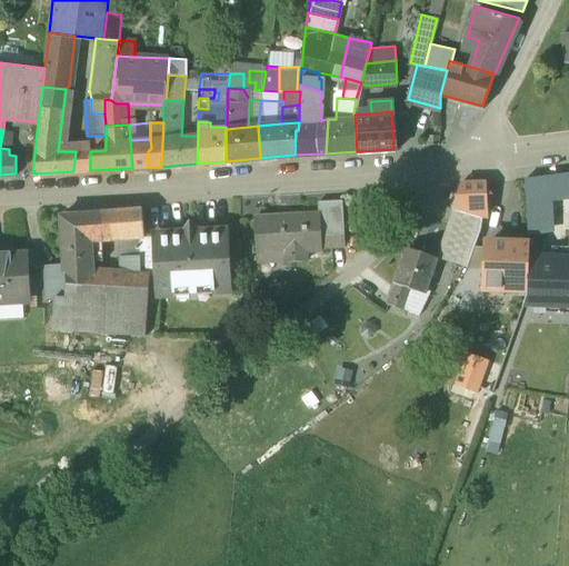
[(87,136),(87,150),(90,150),(90,151),(106,150),(106,136),(87,136)]
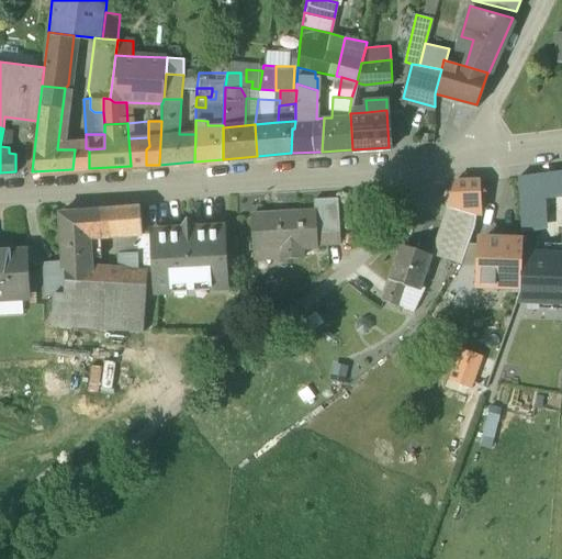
[(128,138),(131,166),(146,165),(146,149),(149,146),(148,137),(128,138)]
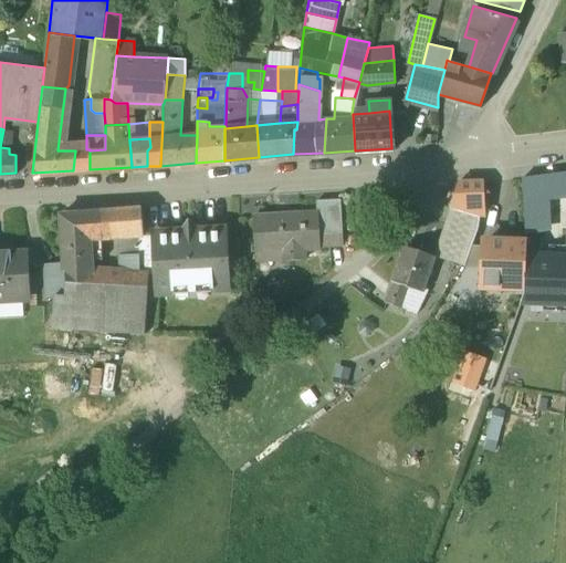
[(75,150),(73,170),(90,169),(90,150),(90,149),(86,149),(75,150)]
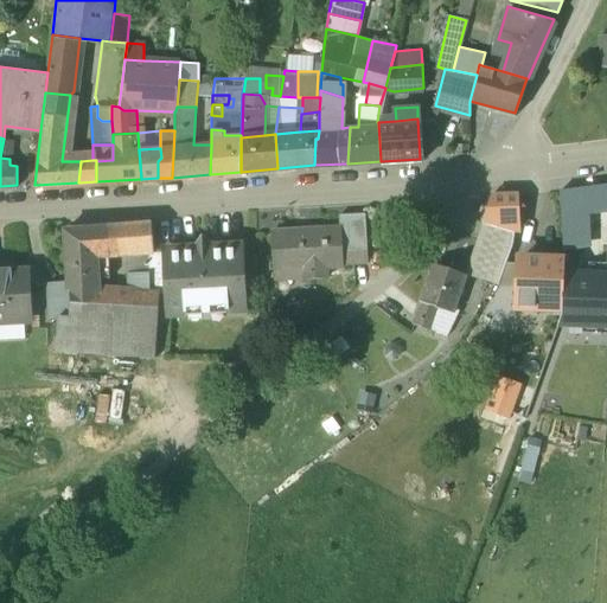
[(595,184),(560,188),(564,237),(564,238),(583,237),(585,210),(596,207),(595,184)]
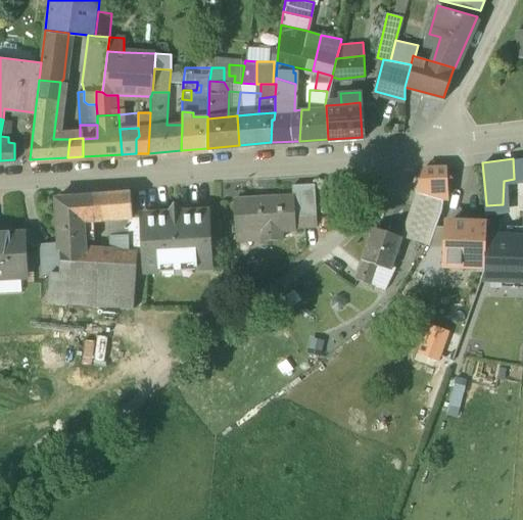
[(423,167),(416,190),(443,197),(448,197),(446,166),(423,167)]
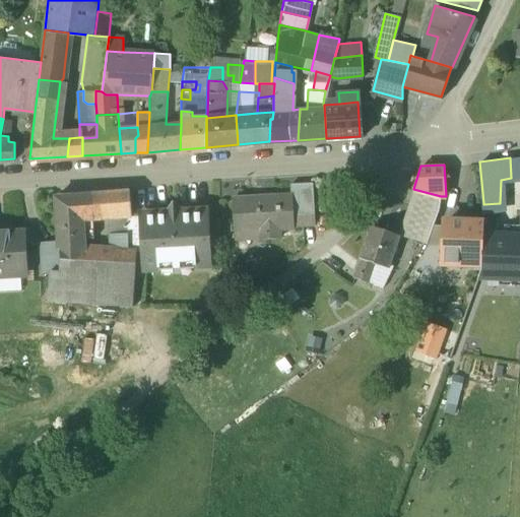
[(290,183),(290,193),(293,193),(293,200),(294,212),(314,211),(312,181),(290,183)]
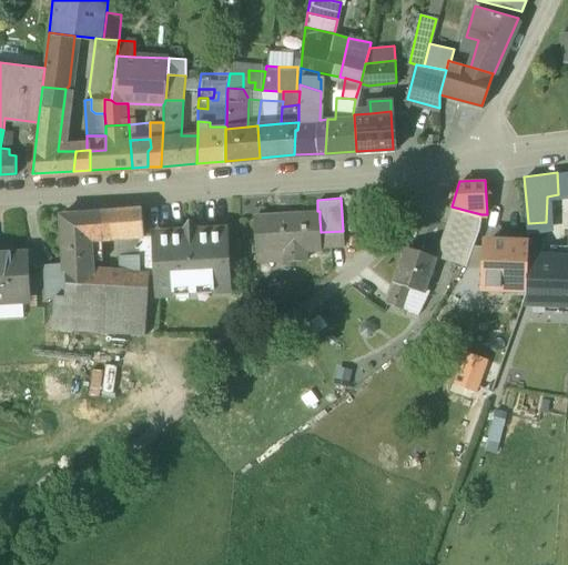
[(142,207),(119,209),(121,235),(139,235),(144,235),(142,207)]
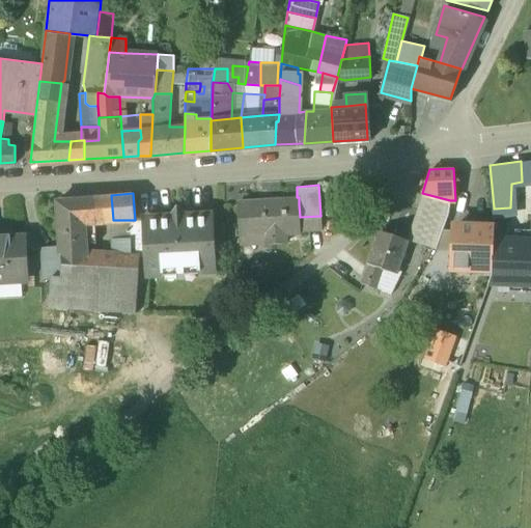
[(422,193),(407,239),(436,247),(447,213),(450,200),(422,193)]
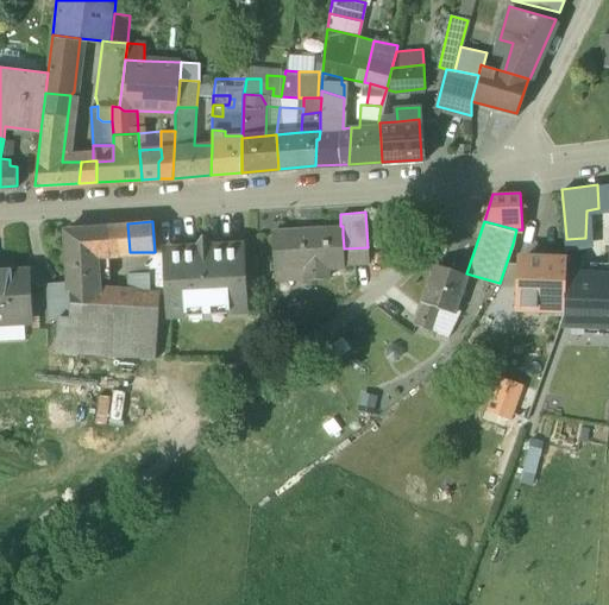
[(127,224),(66,228),(67,240),(64,240),(64,245),(67,245),(70,284),(70,289),(96,290),(95,254),(112,253),(130,252),(127,224)]
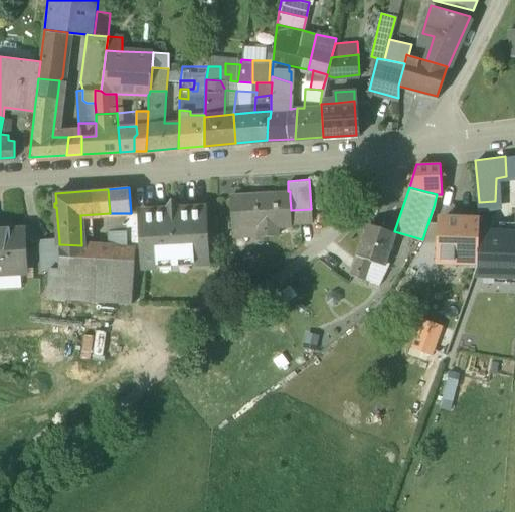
[(288,191),(230,195),(232,226),(258,224),(259,234),(277,232),(276,222),(292,221),(291,210),(290,198),(290,191),(288,191)]
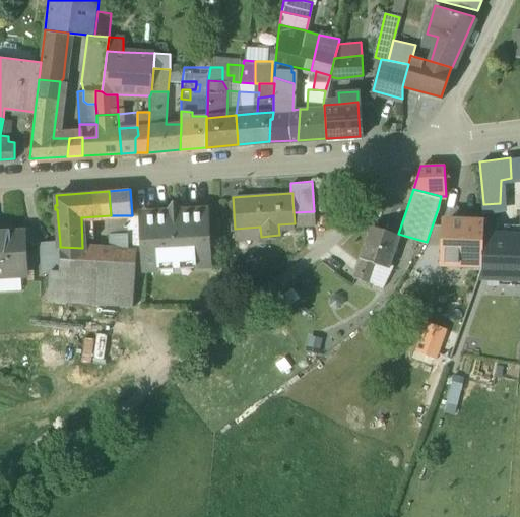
[(500,203),(483,204),(483,208),(483,218),(482,231),(500,231),(500,203)]
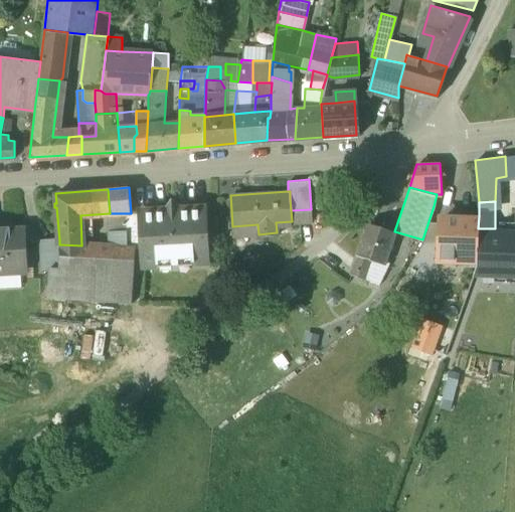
[(166,209),(140,211),(143,265),(158,264),(158,258),(192,257),(192,262),(207,261),(205,207),(178,209),(175,205),(170,205),(166,209)]
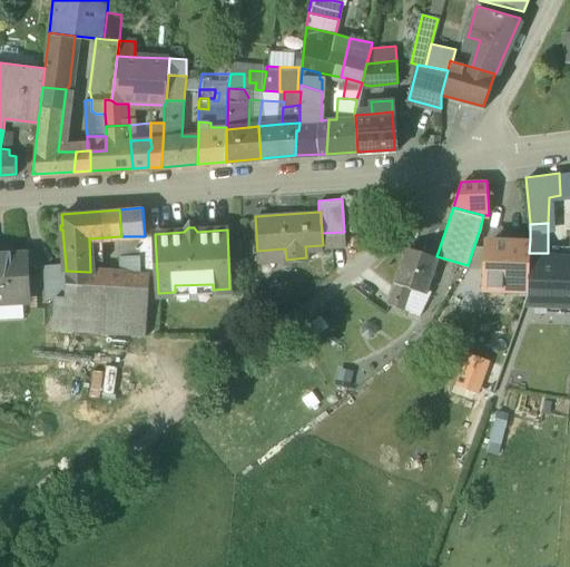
[(345,244),(344,232),(322,233),(323,245),(345,244)]
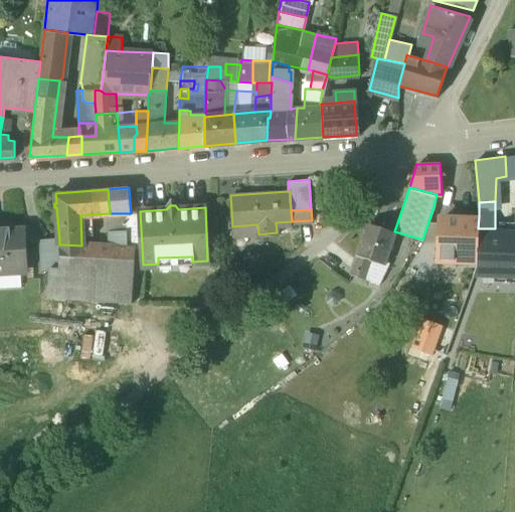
[(126,231),(126,213),(110,213),(109,230),(115,230),(126,231)]
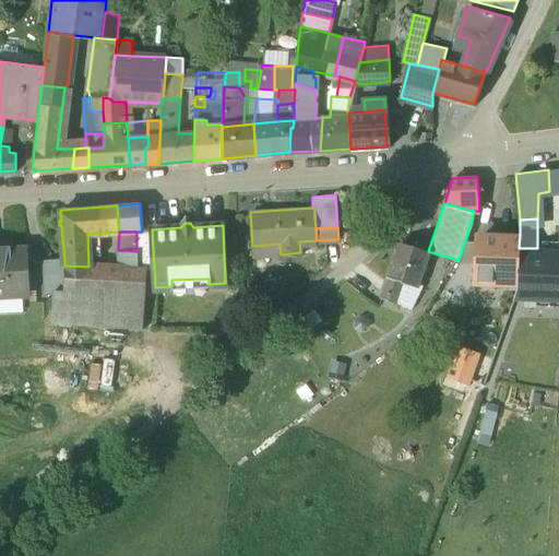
[(518,284),(519,248),(520,235),(474,234),(473,285),(518,286),(518,284)]
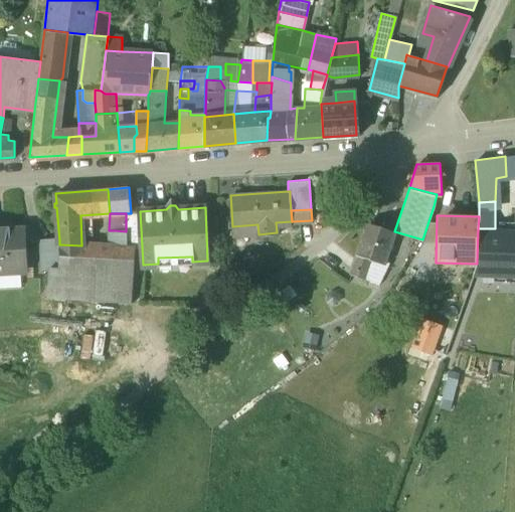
[(394,231),(366,221),(356,253),(358,254),(371,260),(384,264),(394,231)]
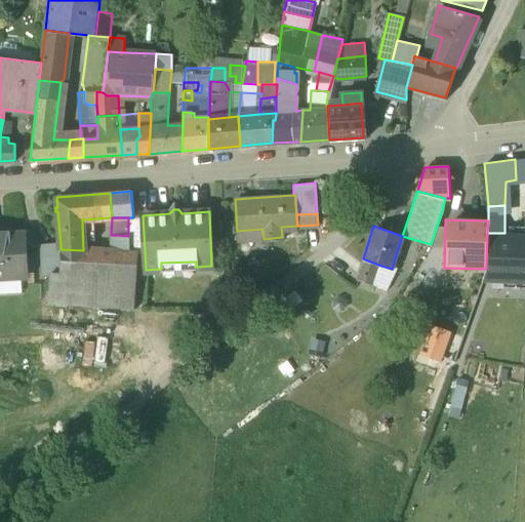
[(11,234),(4,229),(0,229),(0,276),(26,275),(24,234),(11,234)]
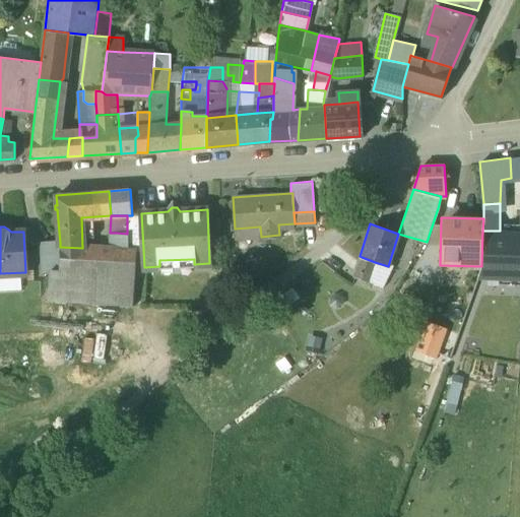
[(235,238),(261,237),(260,227),(235,229),(235,238)]
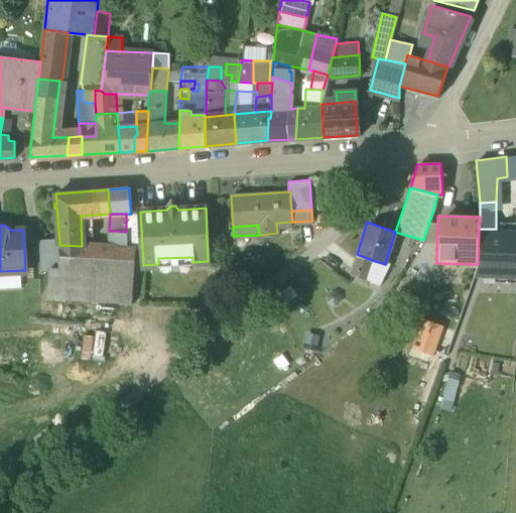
[(515,232),(495,233),(496,229),(479,229),(478,262),(515,263),(515,232)]
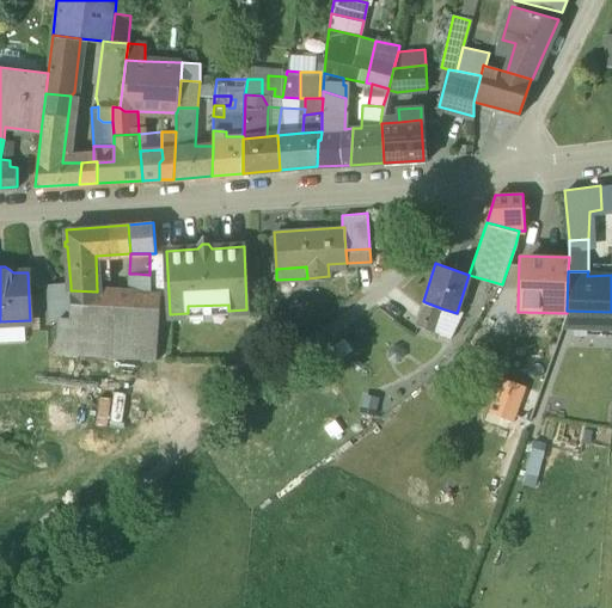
[(150,293),(150,275),(136,274),(136,293),(150,294),(150,293)]
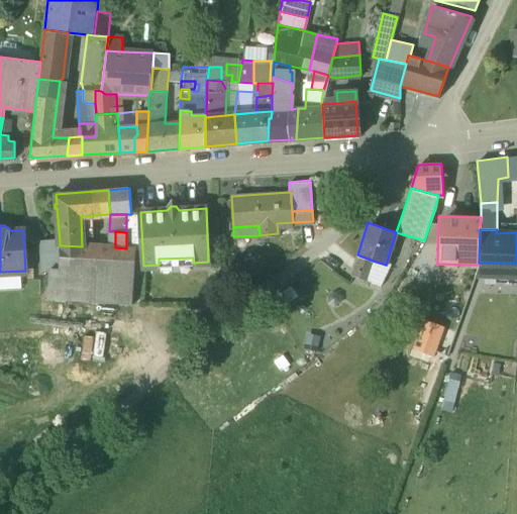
[(41,242),(43,273),(62,271),(62,270),(60,245),(60,241),(41,242)]
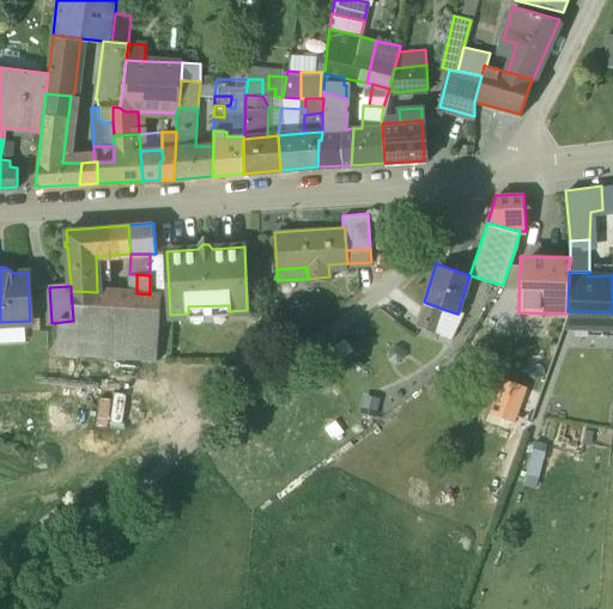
[(132,323),(132,293),(97,292),(71,291),(73,320),(132,323)]
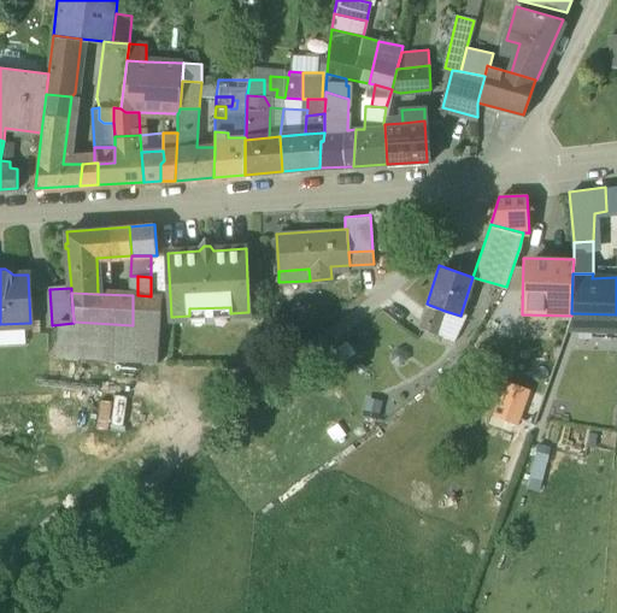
[(162,296),(151,295),(151,296),(151,326),(133,325),(74,322),(74,323),(52,325),(53,353),(158,354),(162,296)]
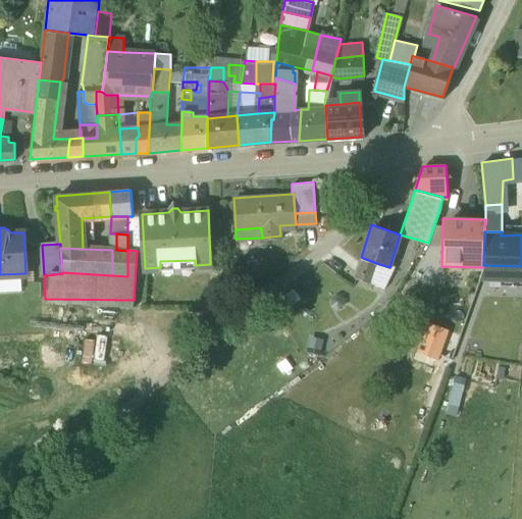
[(127,276),(127,251),(116,250),(112,250),(112,275),(127,276)]
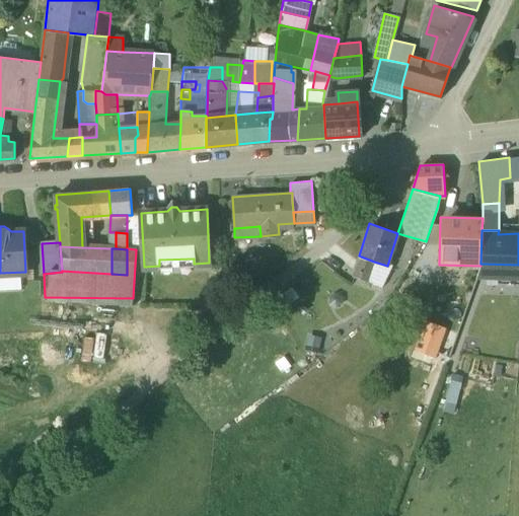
[(374,262),(361,256),(354,276),(368,281),(369,277),(374,262)]
